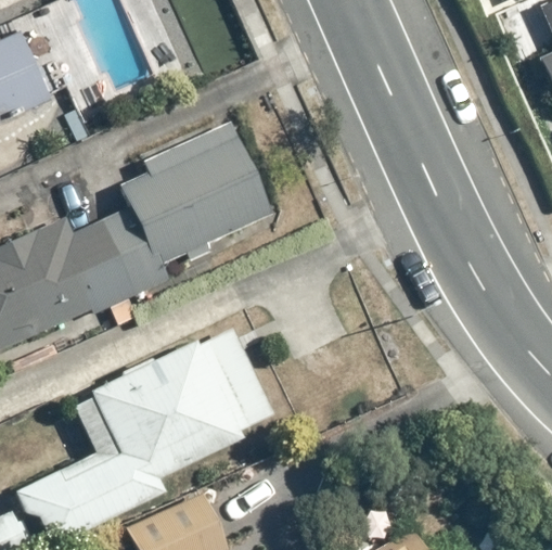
[(547,0),(541,3),(551,27),(551,52),(541,56),(551,80),(551,0),(547,0)]
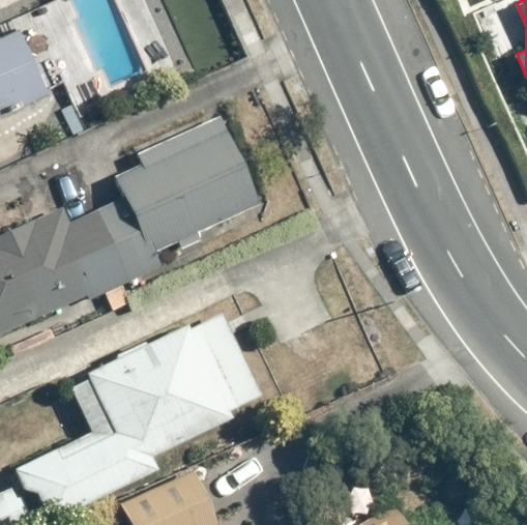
[(0,114),(48,93),(20,30),(0,38),(0,114)]
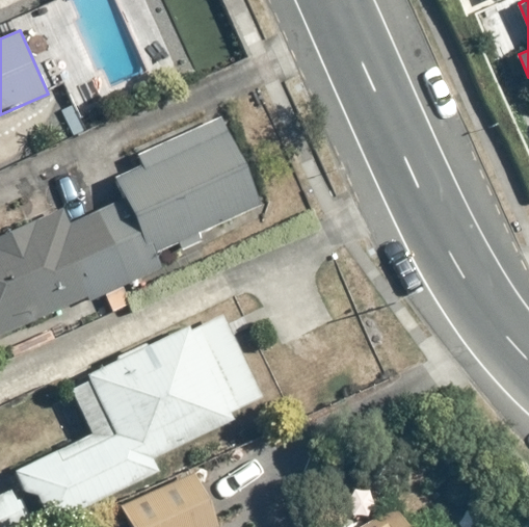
[(114,177),(123,195),(149,254),(179,241),(182,247),(204,238),(200,230),(262,203),(223,115),(138,153),(142,164),(114,177)]
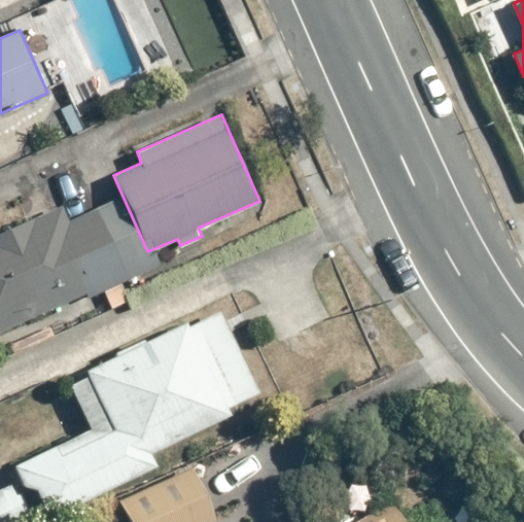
[(69,217),(63,204),(0,232),(0,331),(88,291),(90,297),(154,268),(147,251),(121,194),(69,217)]
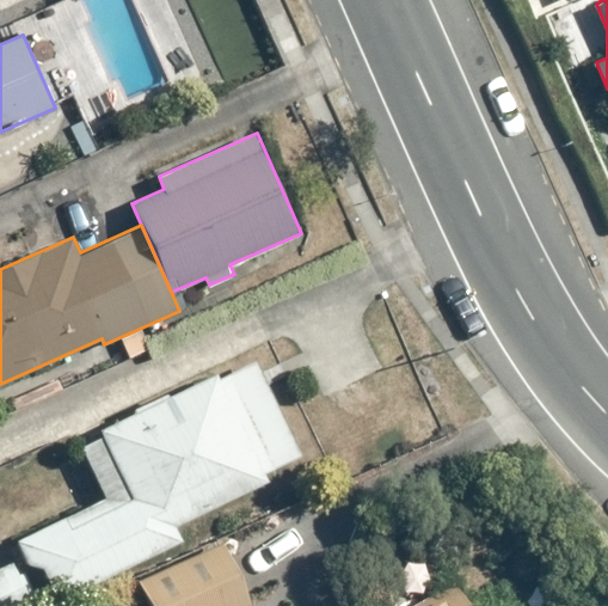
[(306,454),(259,356),(79,442),(104,495),(13,538),(26,563),(41,567),(57,600),(184,540),(177,526),(271,481),(268,472),(306,454)]
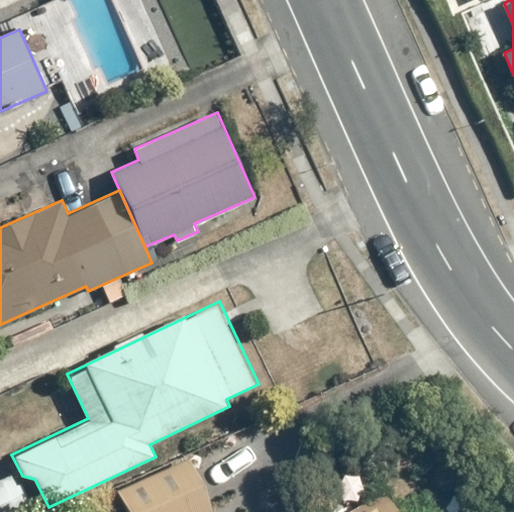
[(209,511),(212,511),(189,457),(115,489),(125,511),(209,511)]
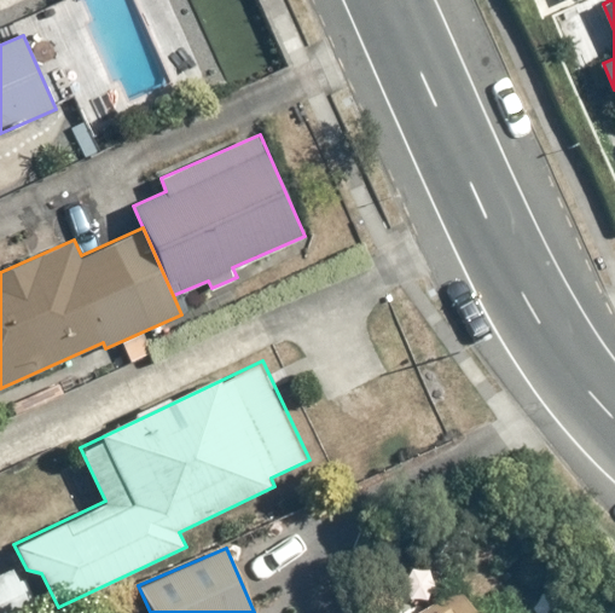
[(0,612),(34,612),(15,568),(0,574),(0,612)]
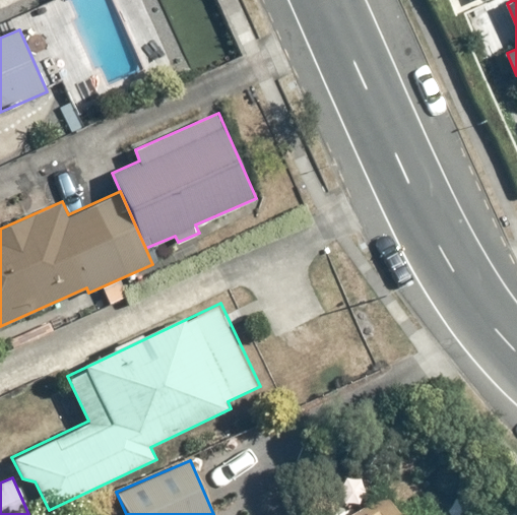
[(399,514),(387,494),(348,514),(329,514),(328,513),(323,514),(399,514)]
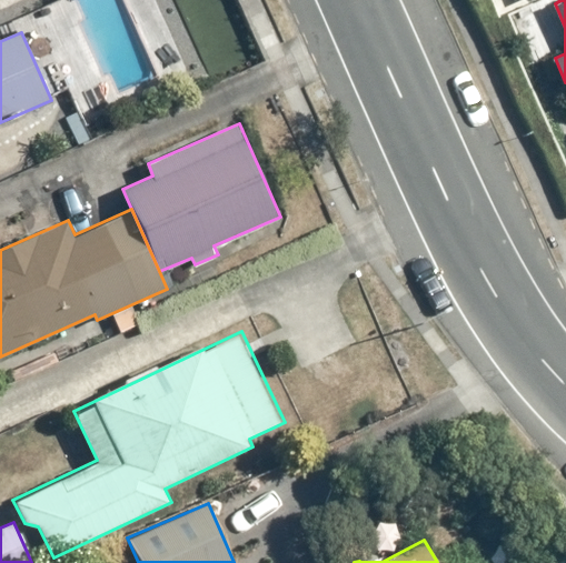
All buildings are outlined.
